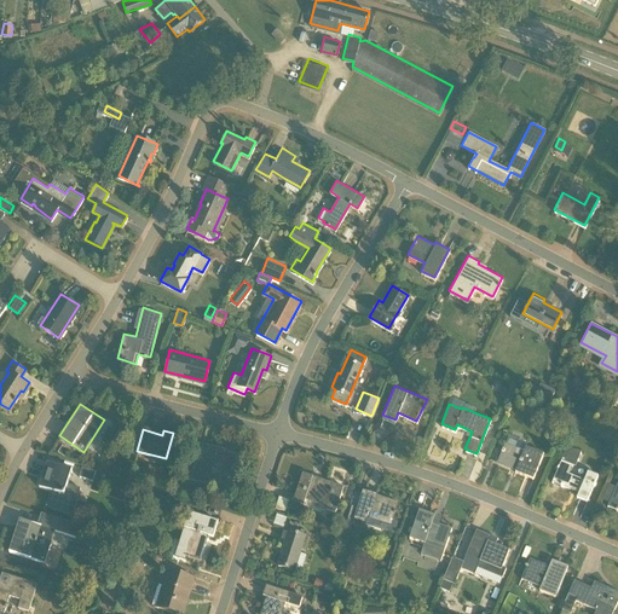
[(232,470),(236,453),(224,450),(225,446),(198,440),(189,476),(208,481),(213,459),(221,462),(221,465),(220,468),(225,469),(221,480),(232,482),(235,470),(232,470)]
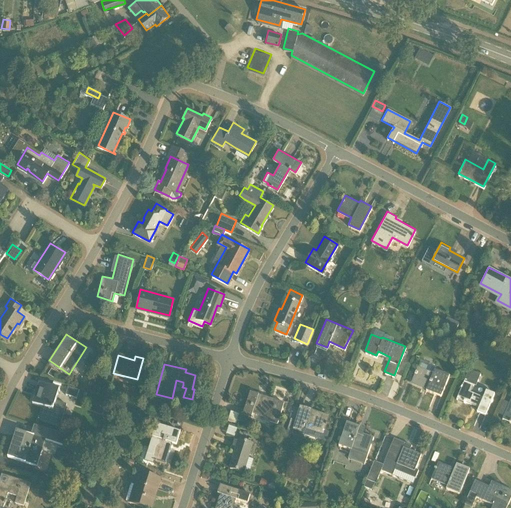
[(449,373),(434,367),(433,370),(418,364),(411,379),(426,386),(425,388),(440,394),(449,373)]
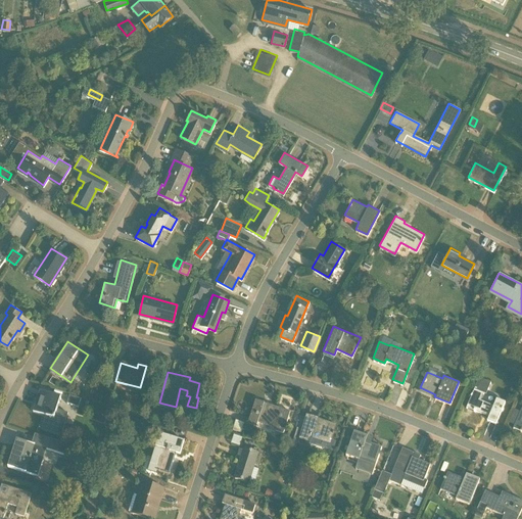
[(51,374),(47,380),(53,384),(58,378),(51,374)]
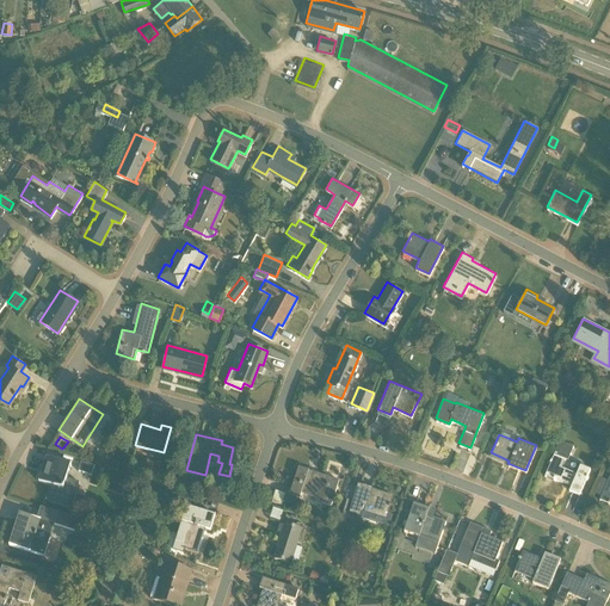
[(561,465),(565,457),(553,451),(544,472),(571,483),(568,488),(579,493),(590,467),(580,463),(575,471),(561,465)]
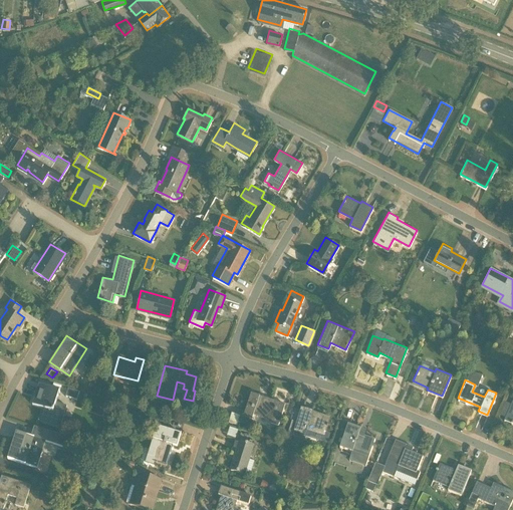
[(108,395),(111,383),(104,380),(101,393),(108,395)]
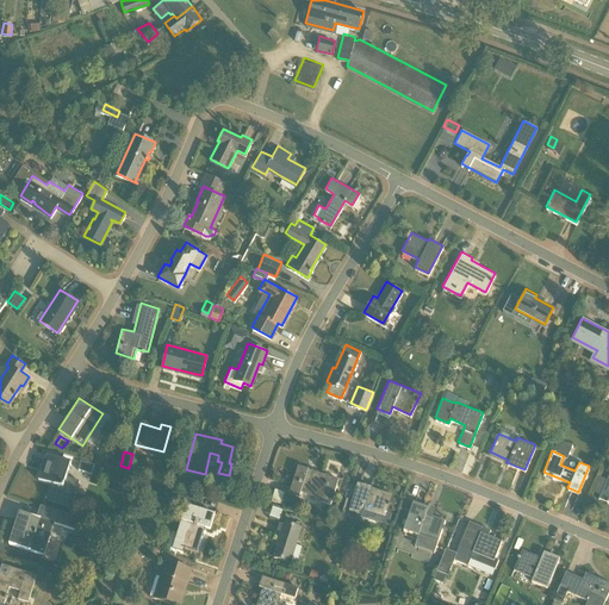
[(67,498),(74,476),(66,474),(70,461),(45,453),(38,478),(49,481),(45,491),(67,498)]
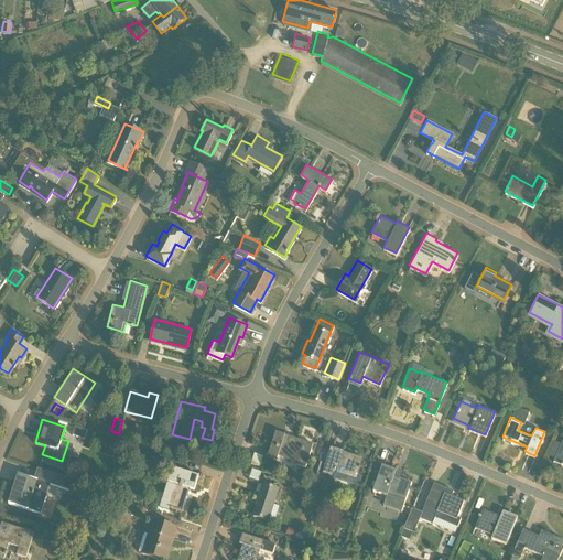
[(86,428),(74,423),(72,432),(84,435),(86,428)]
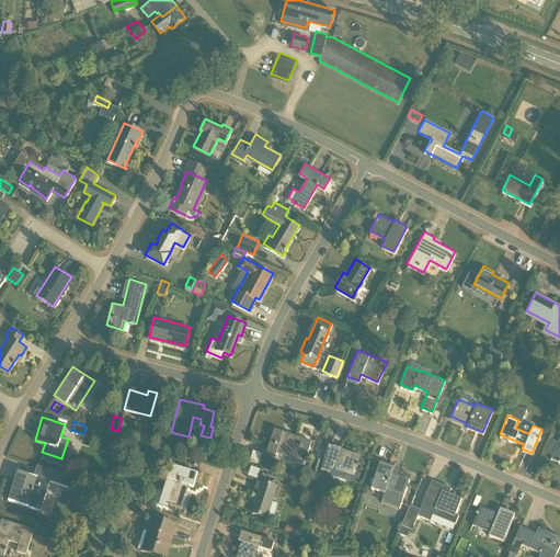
[(304,463),(311,439),(283,430),(273,427),(265,452),(274,455),(276,451),(295,457),(295,459),(304,463)]
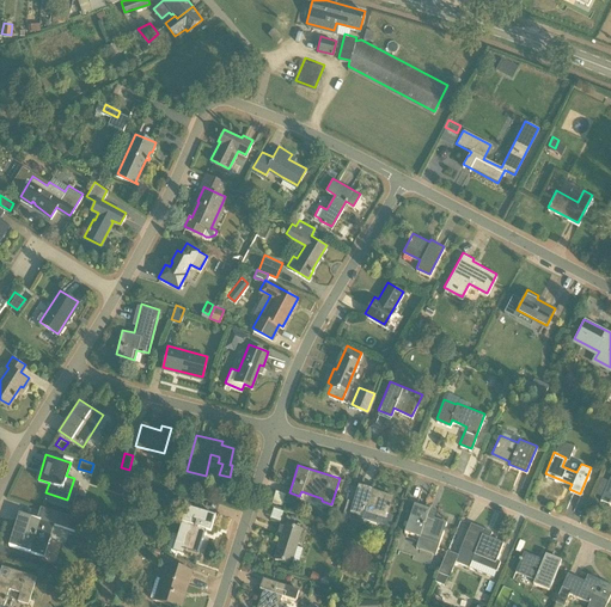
[(610,474),(600,498),(610,502),(610,474)]
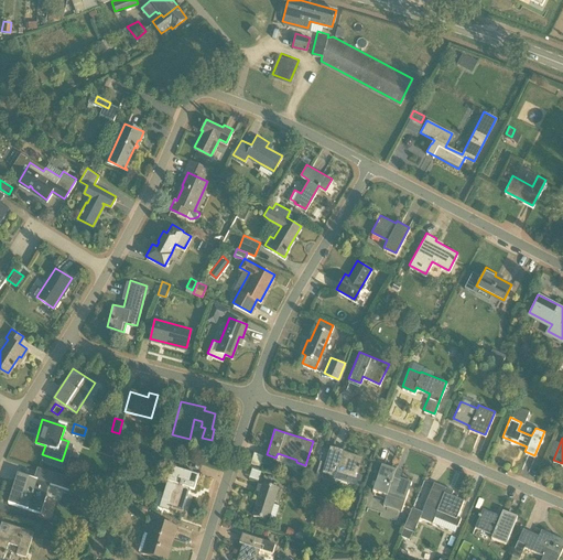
[(356,473),(361,455),(331,445),(323,472),(335,475),(337,467),(356,473)]
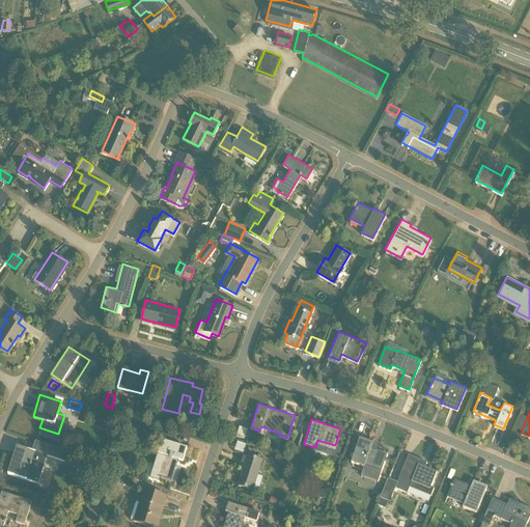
[(299,432),(294,447),(299,448),(304,434),(299,432)]
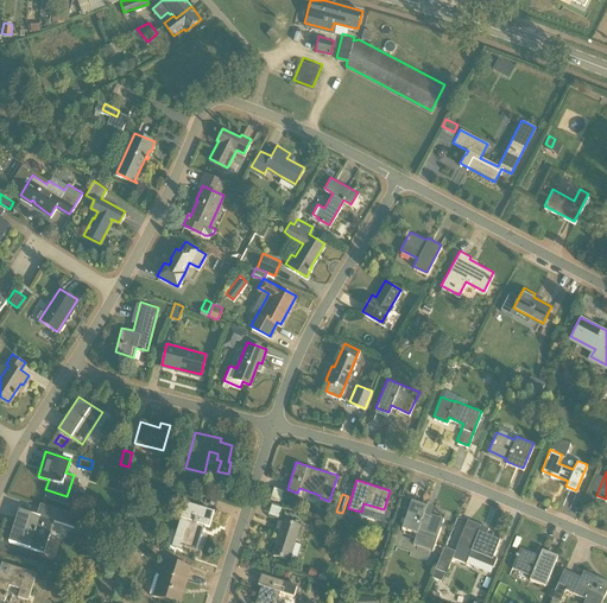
[(437,534),(443,516),(424,509),(427,503),(411,499),(402,526),(417,531),(418,527),(437,534)]
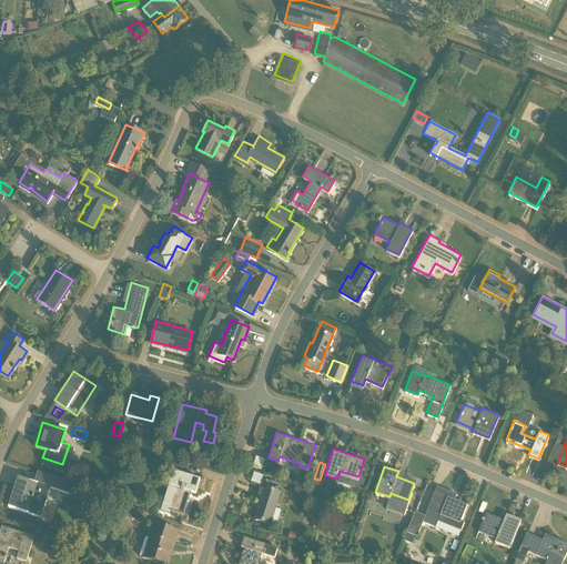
[(47,496),(38,493),(33,492),(38,481),(54,486),(63,489),(67,479),(58,475),(37,469),(33,480),(21,475),(18,484),(14,483),(8,504),(40,514),(47,496)]
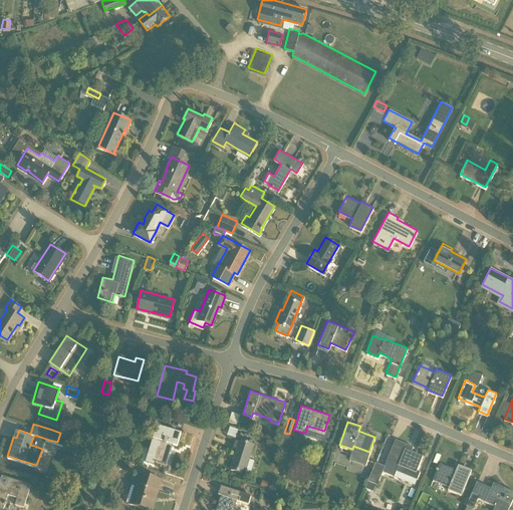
[(177,444),(181,431),(157,424),(152,436),(155,437),(149,458),(166,463),(173,443),(177,444)]
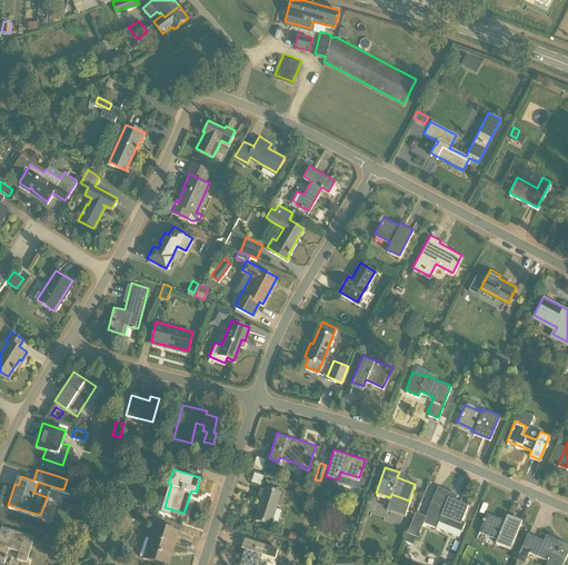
[(269,523),(275,507),(280,491),(261,485),(258,495),(261,496),(255,517),(269,523)]
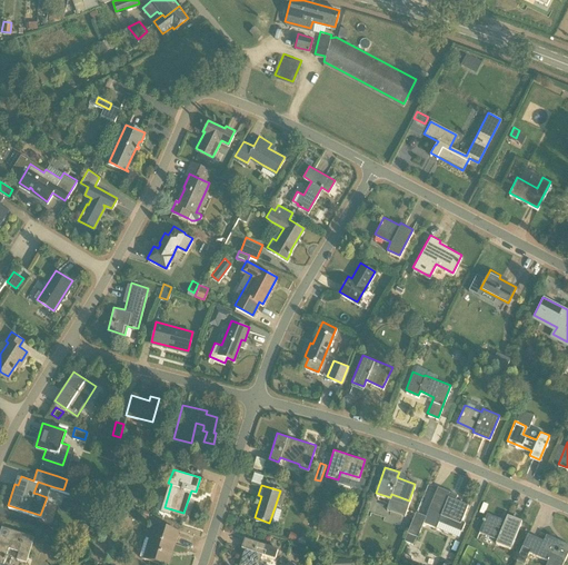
[(448,496),(450,491),(437,485),(428,508),(460,522),(467,504),(448,496)]
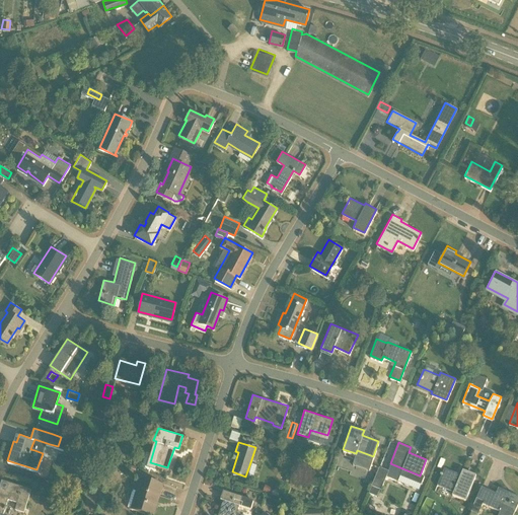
[(380,488),(388,469),(379,465),(371,484),(379,488),(380,488)]
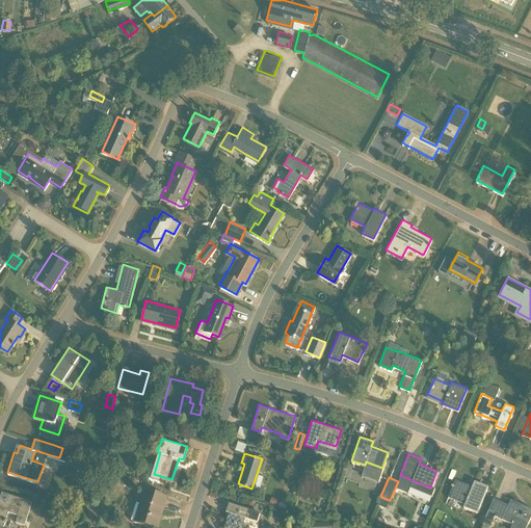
[(472,484),(455,478),(448,494),(465,500),(462,505),(476,511),(487,485),(474,479),(472,484)]
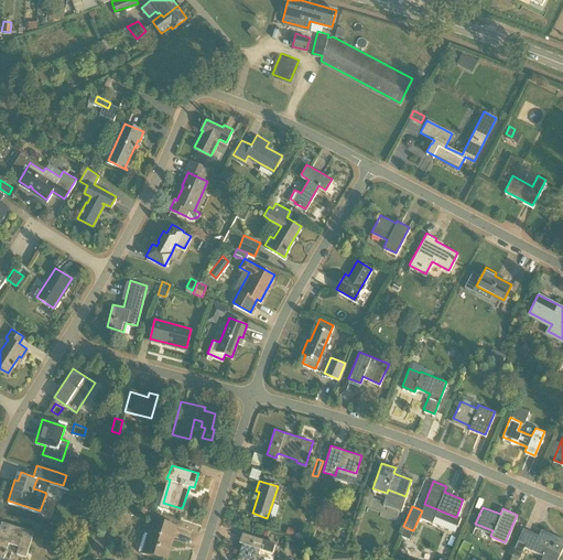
[(171,542),(176,526),(155,518),(144,552),(165,559),(166,558),(164,557),(169,542),(171,542)]
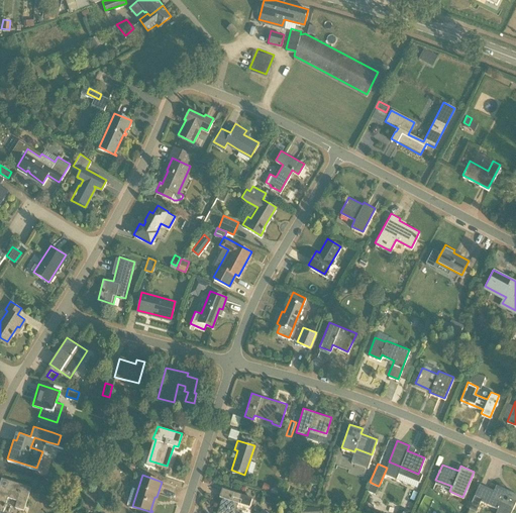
[(23,508),(30,486),(9,480),(7,487),(0,484),(0,510),(2,511),(7,495),(17,499),(15,506),(23,508)]
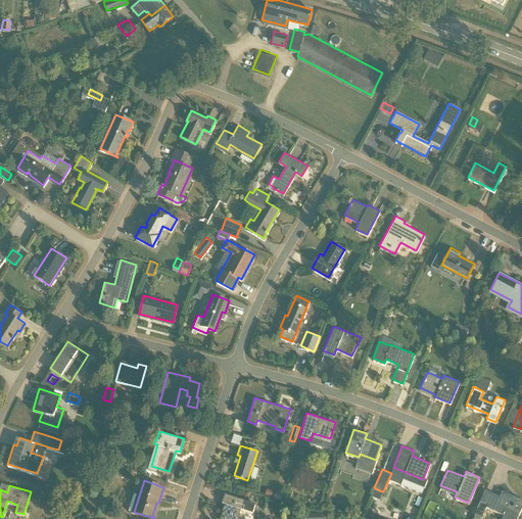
[(374,487),(371,496),(379,499),(382,491),(374,487)]
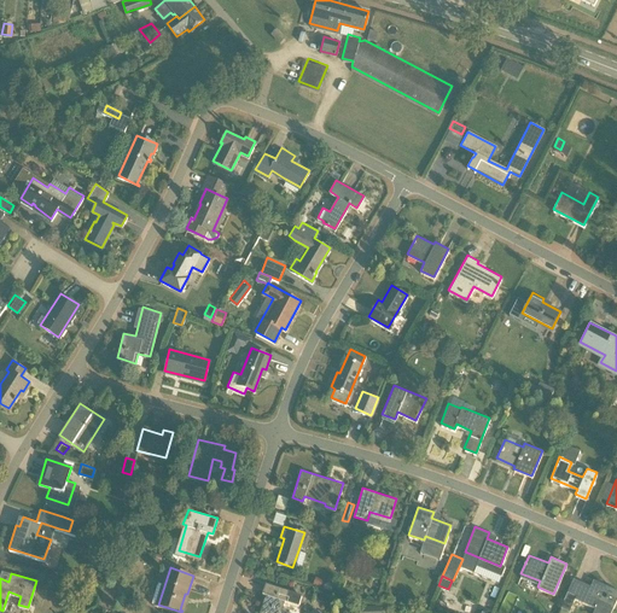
[(582,601),(594,607),(609,612),(616,596),(616,588),(593,577),(582,601)]
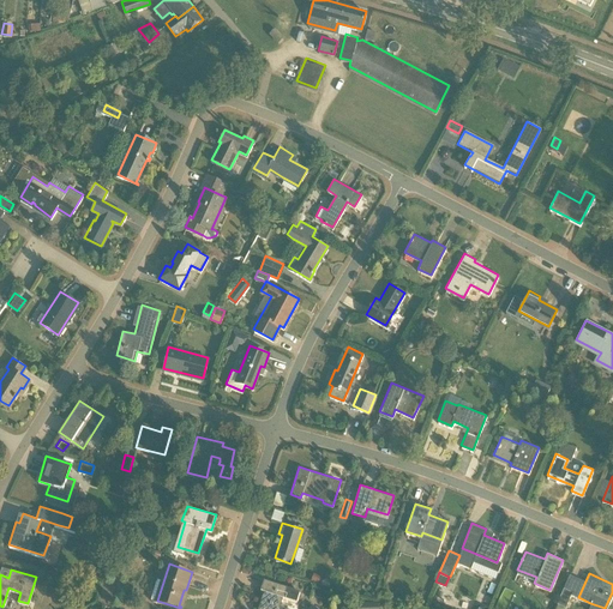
[(296,600),(299,590),(264,578),(260,589),(264,590),(258,608),(262,608),(289,608),(290,608),(277,604),(281,595),(296,600)]
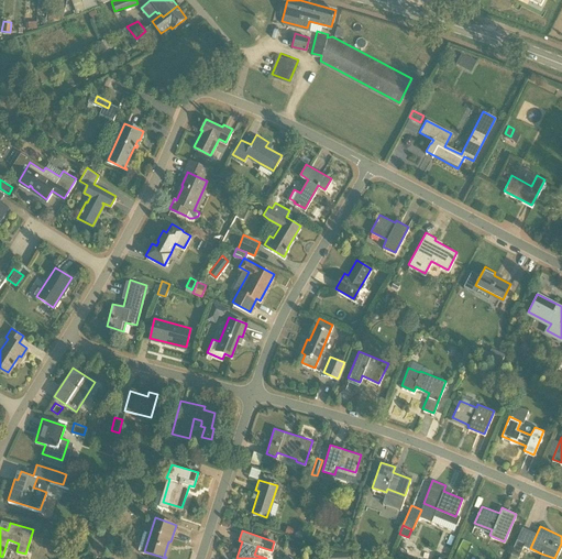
[(518,555),(524,541),(516,538),(510,551),(518,555)]
